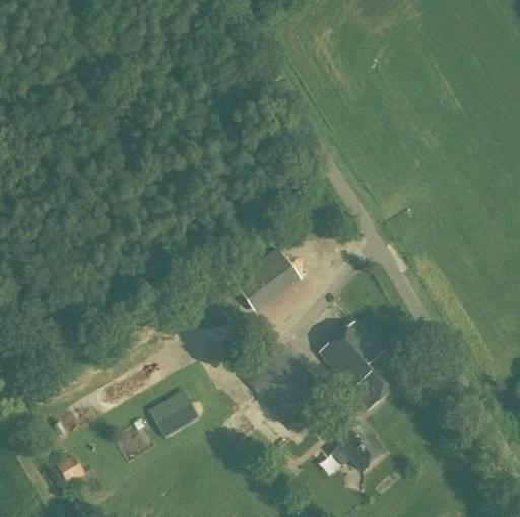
[(277,248),(262,259),(280,284),(296,274),(277,248)]
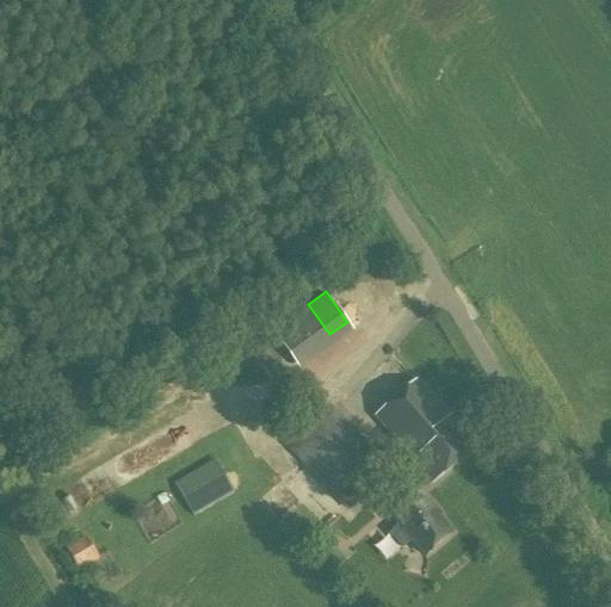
[(413,458),(418,463),(430,477),(433,481),(476,443),(418,377),(376,414),(381,420),(370,429),(383,444),(394,434),(414,458),(413,458)]
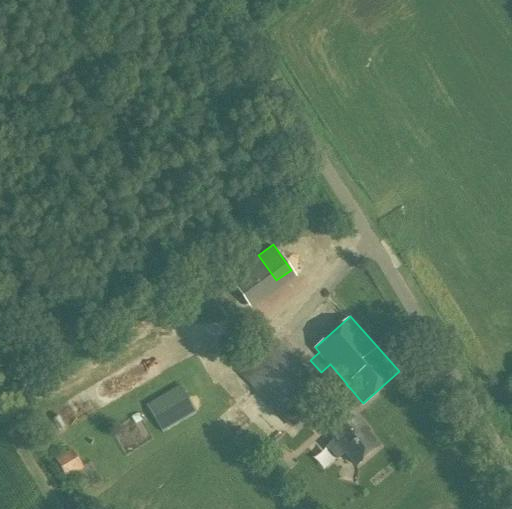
[(328,392),(303,365),(267,400),(293,426),(328,392)]
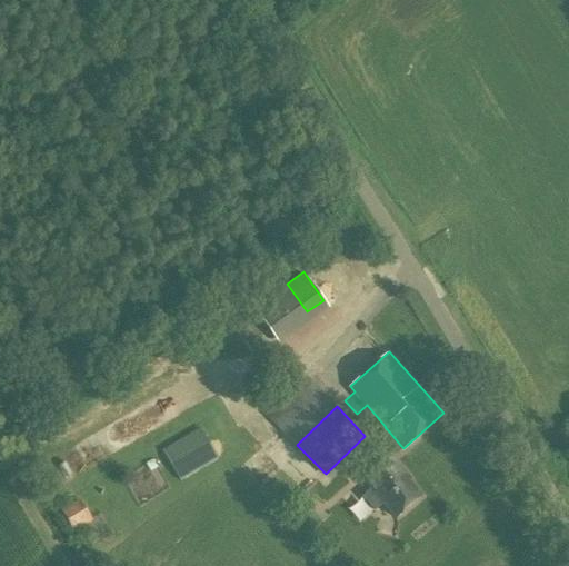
[(390,454),(400,445),(389,432),(373,445),(386,458),(365,477),(372,486),(362,495),(375,509),(385,500),(398,515),(422,494),(403,473),(406,470),(390,454)]
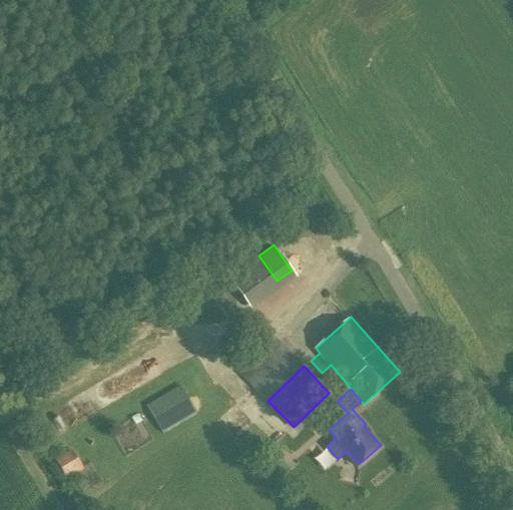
[(272,467),(282,458),(274,448),(264,456),(272,467)]
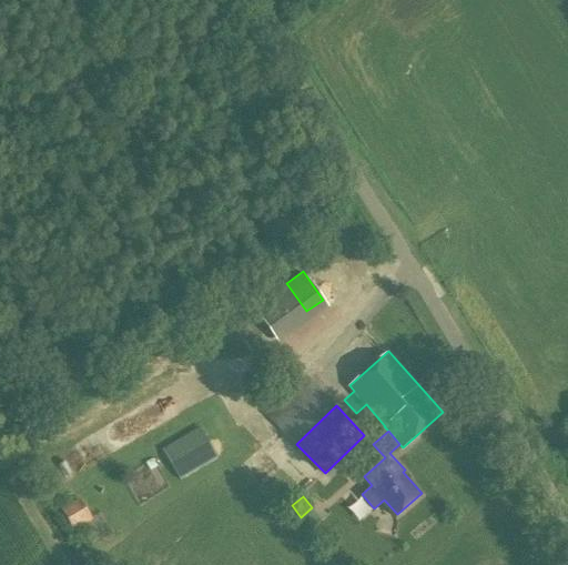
[(74,527),(91,517),(80,497),(62,507),(74,527)]
